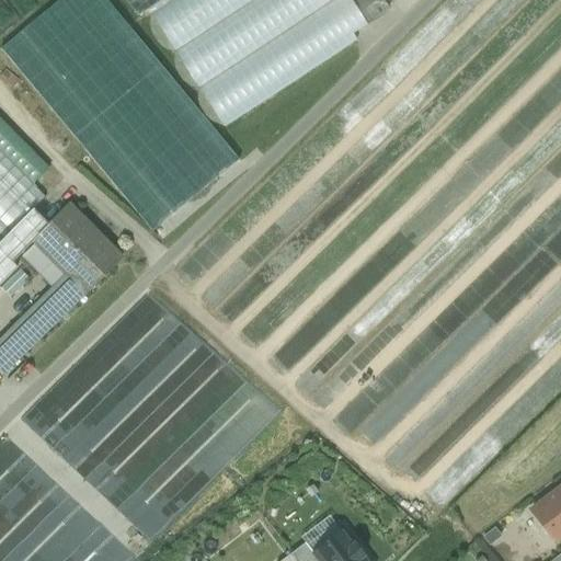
[(53,0),(0,42),(0,50),(146,231),(237,159),(109,0),(53,0)]
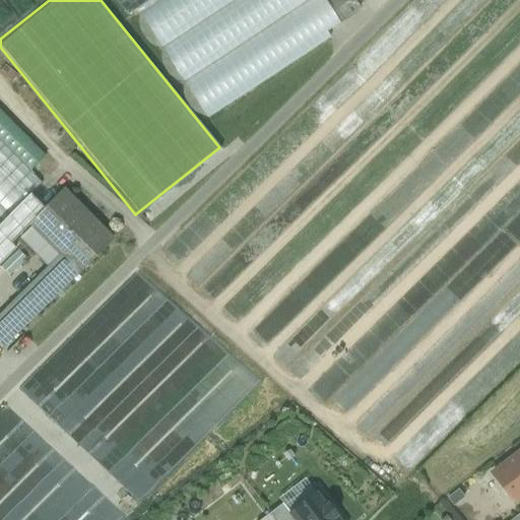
[(116,0),(128,15),(136,10),(150,0),(116,0)]
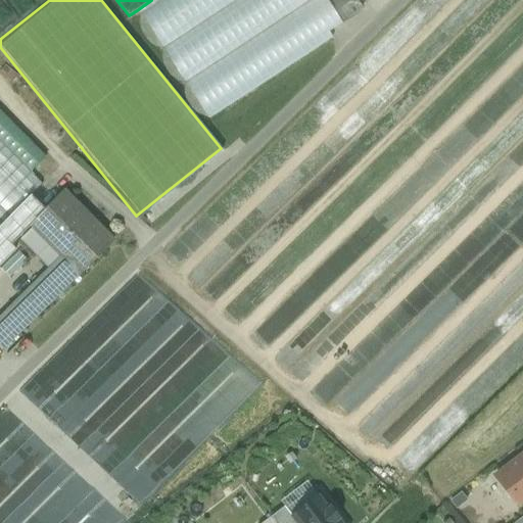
[(151,0),(137,10),(210,121),(337,37),(334,32),(347,22),(332,0),(151,0)]
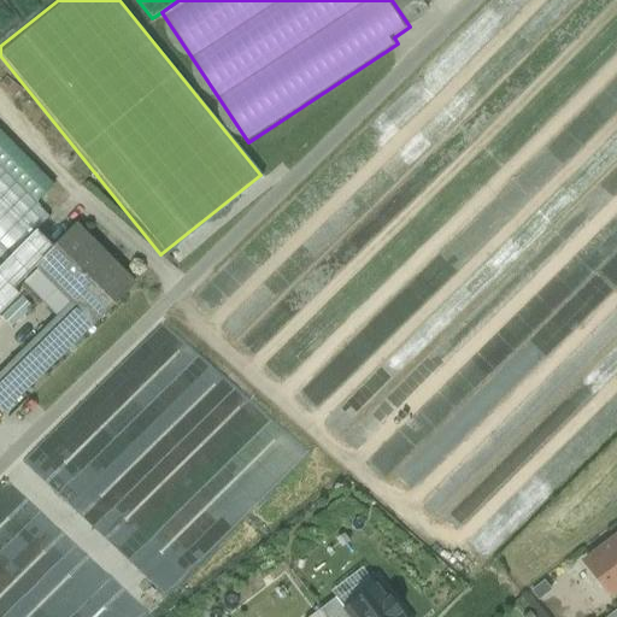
[(53,186),(0,131),(0,166),(36,204),(53,186)]
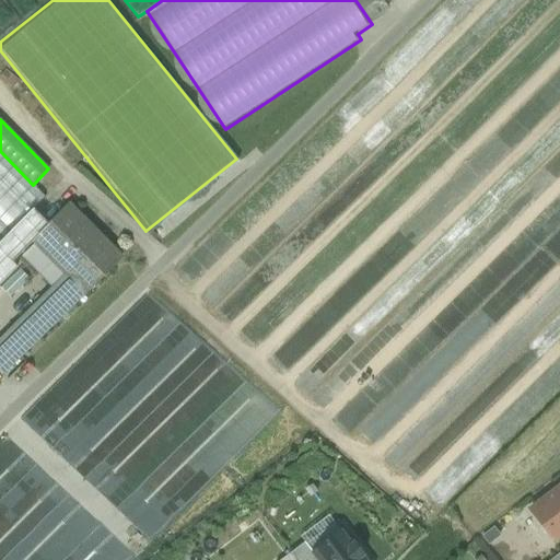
[(0,242),(33,210),(45,197),(33,185),(0,151),(0,242)]
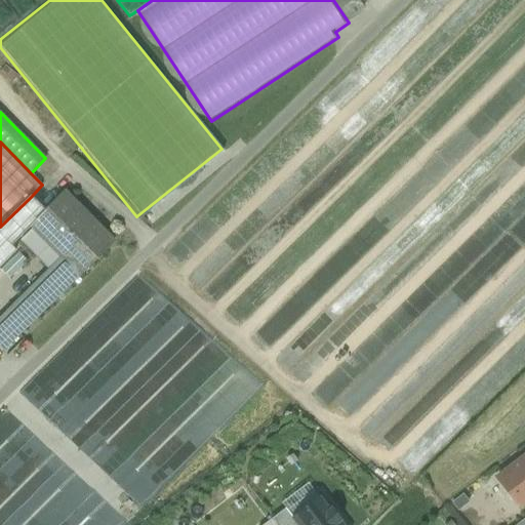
[(113,243),(64,193),(45,210),(31,225),(32,226),(53,248),(39,261),(47,271),(62,256),(80,275),(113,243)]
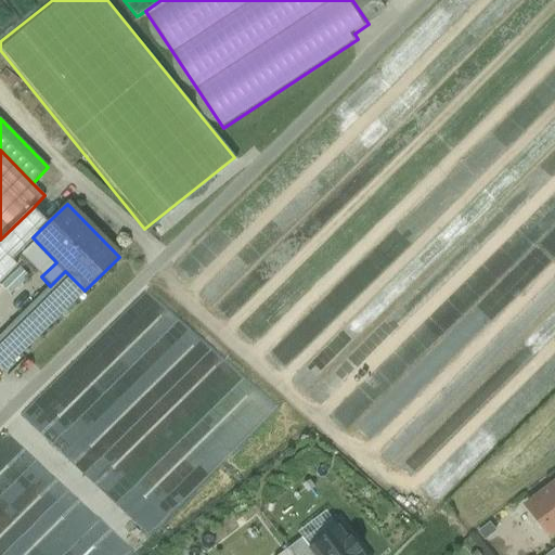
[(33,208),(0,240),(0,282),(16,266),(12,260),(34,239),(33,237),(48,222),(33,208)]
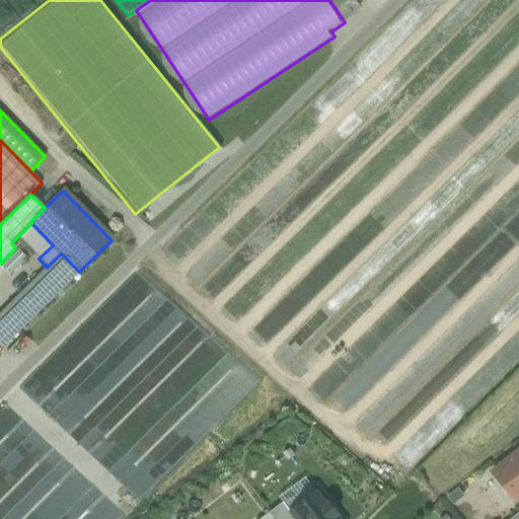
[(47,268),(0,313),(0,348),(1,349),(79,272),(61,253),(47,268)]
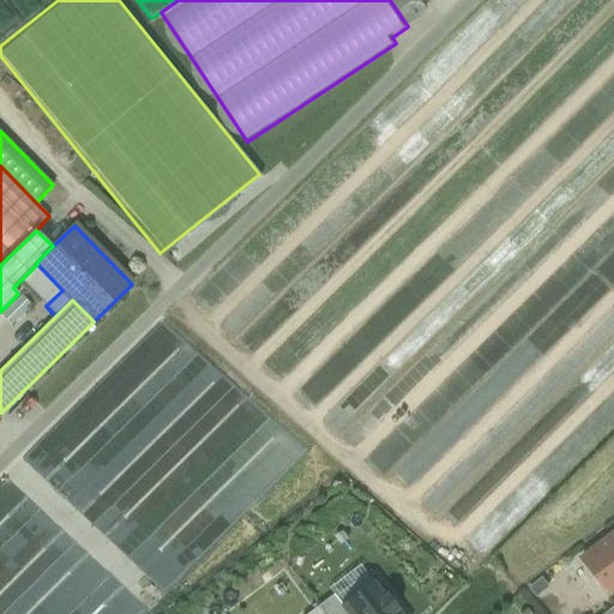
[(146,409),(131,408),(131,434),(138,434),(138,447),(149,447),(149,425),(146,425),(146,409)]
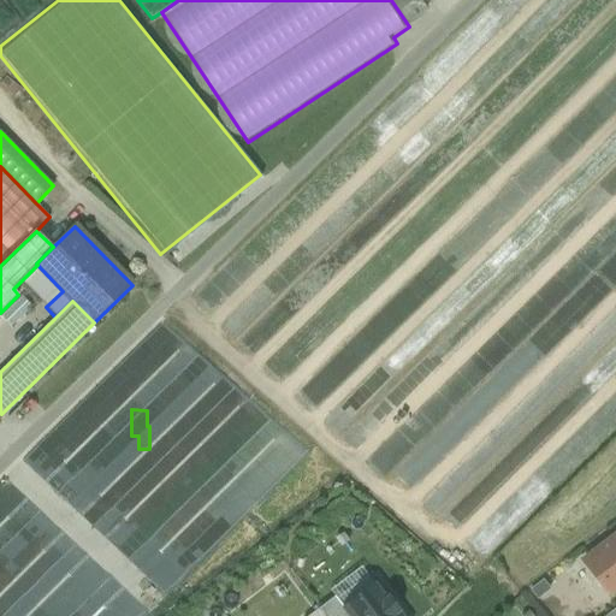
[(94,526),(165,594),(244,511),(244,510),(267,486),(250,469),(189,533),(170,516),(159,528),(143,513),(132,523),(113,505),(94,526)]
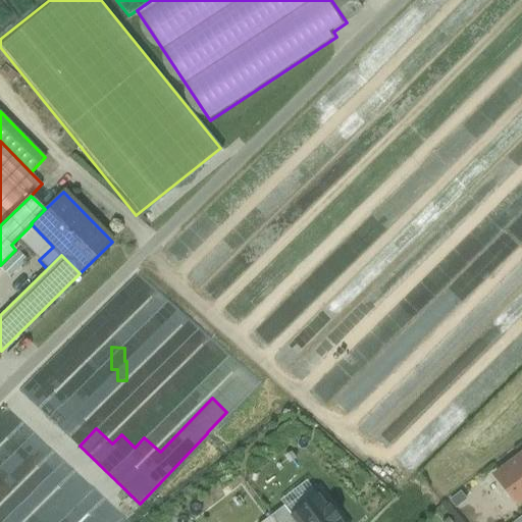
[(521,455),(493,477),(515,505),(521,499),(521,455)]
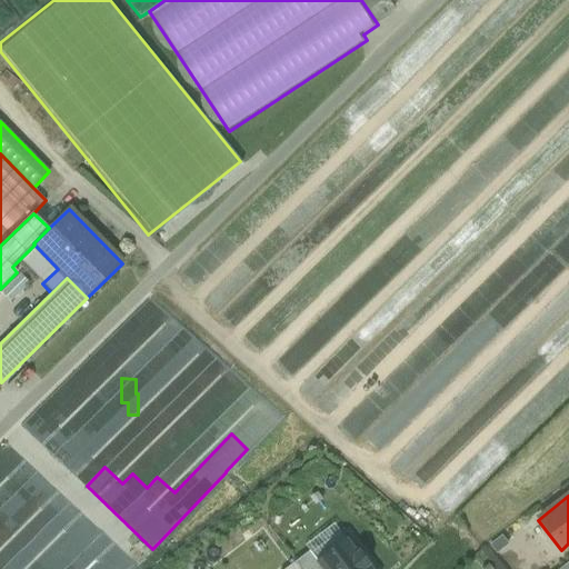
[(369,568),(347,539),(317,561),(321,568),(369,568)]
